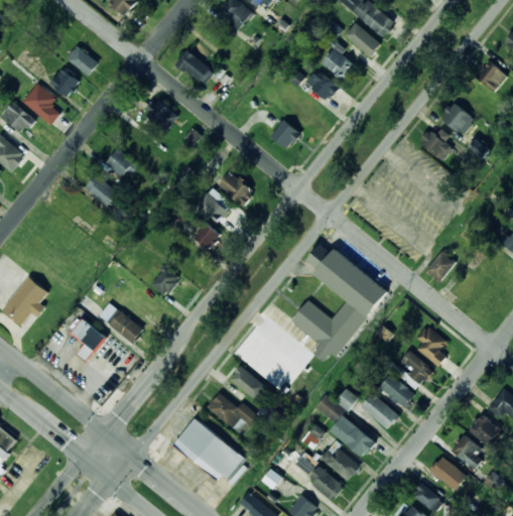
[(106,0),(123,17),(137,4),(133,0),(106,0)]
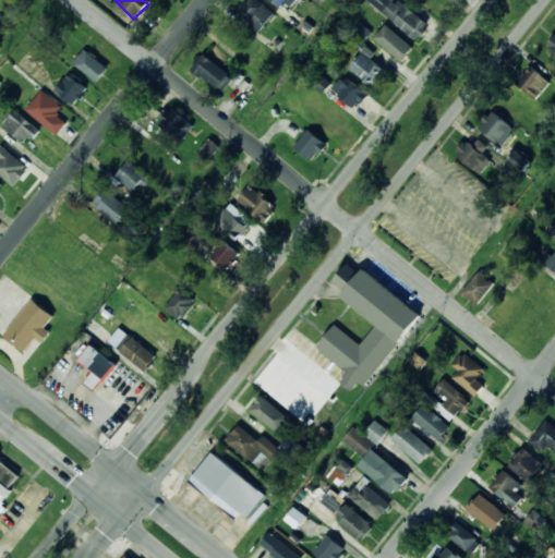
[(272,17),(254,0),(245,0),(234,12),(255,33),(272,17)]
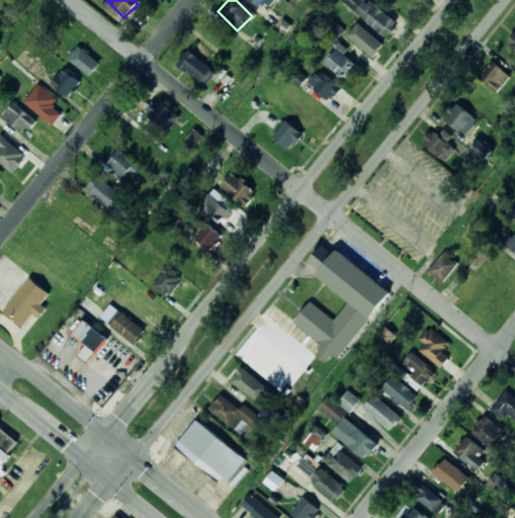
[(249,0),(260,9),(268,0),(249,0)]
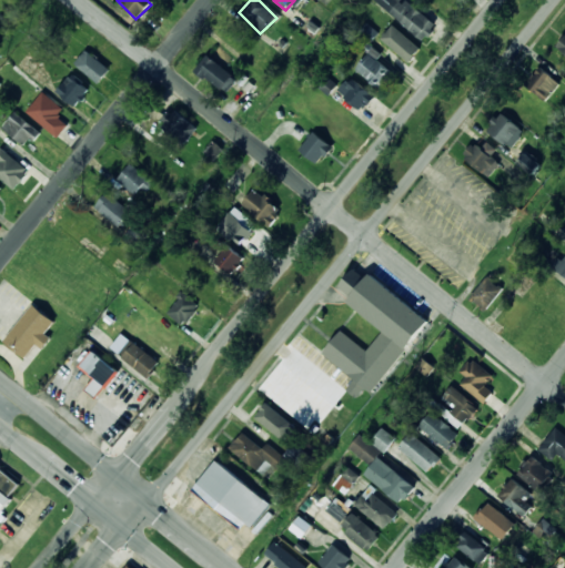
[(371,0),(371,1),(422,41),(435,26),(403,0),(371,0)]
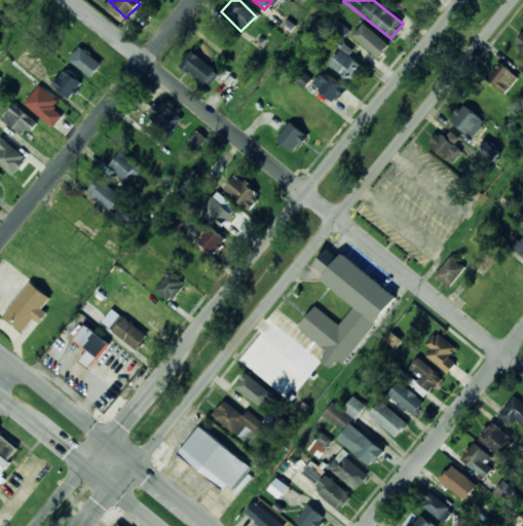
[(351,43),(372,59),(383,44),(363,28),(351,43)]
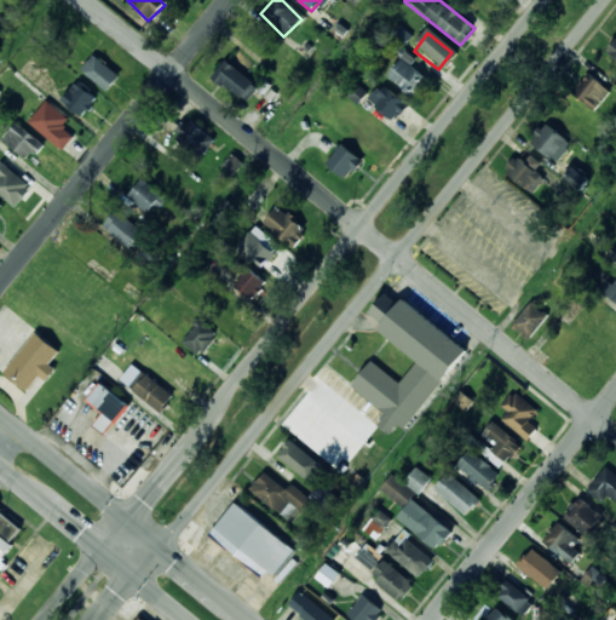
[(615,39),(605,53),(615,61),(615,39)]
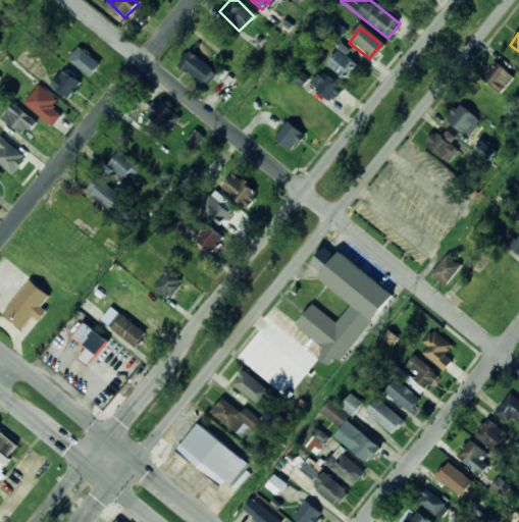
[(99,64),(76,45),(65,58),(89,77),(99,64)]
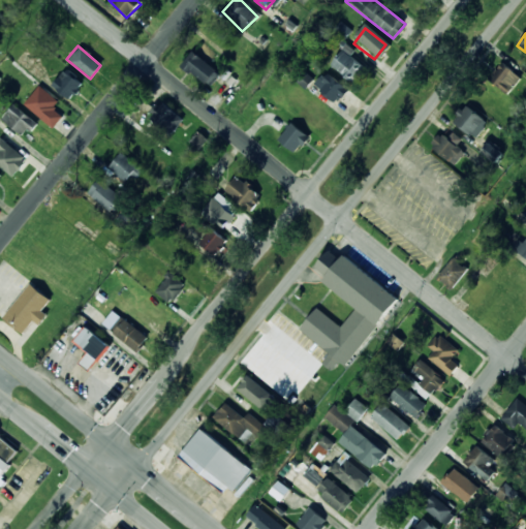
[(350,53),(351,53),(347,48),(331,60),(346,82),(363,70),(350,53)]
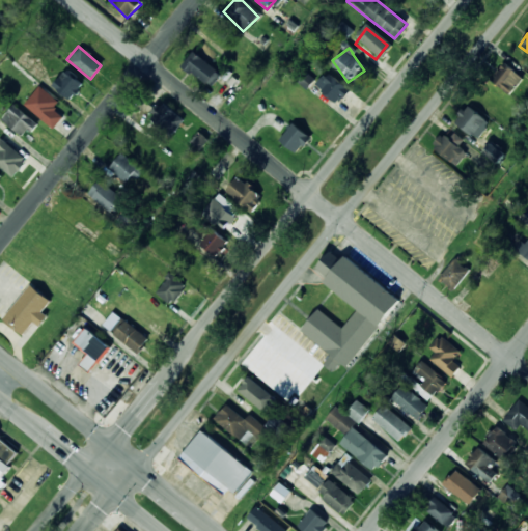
[(209,86),(219,73),(191,52),(181,65),(209,86)]
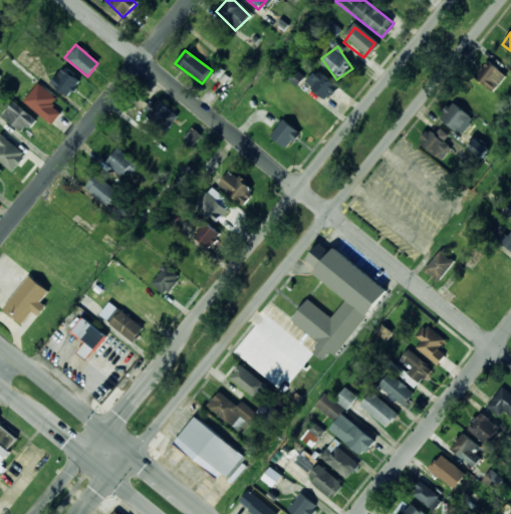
[(473,75),(489,91),(505,76),(488,60),(473,75)]
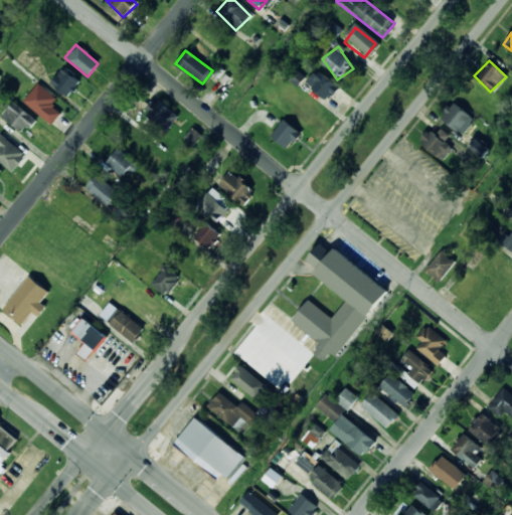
[(79,80),(62,66),(49,83),(66,97),(79,80)]
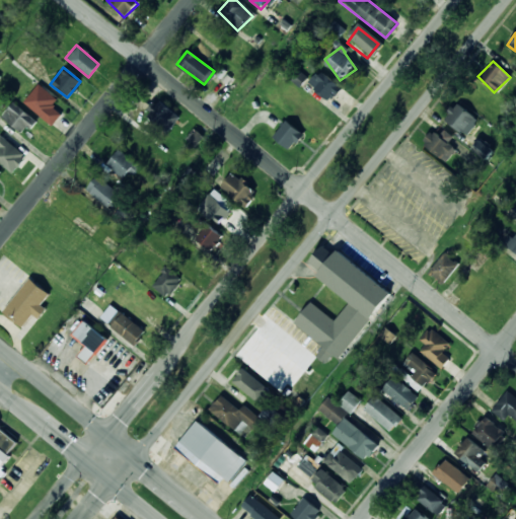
[(310,77),(322,100),(338,91),(325,69),(310,77)]
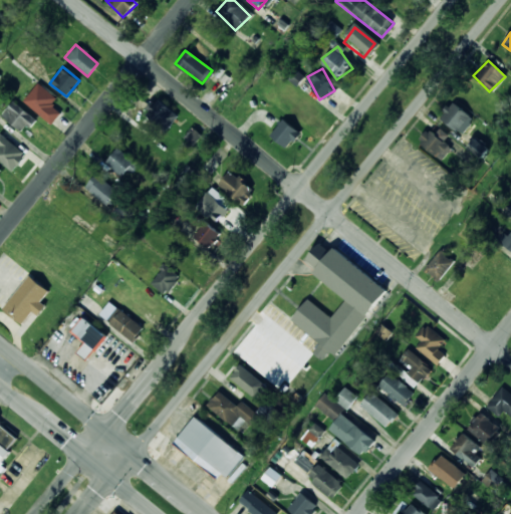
[(56,101),(37,83),(22,99),(48,125),(59,114),(51,106),(56,101)]
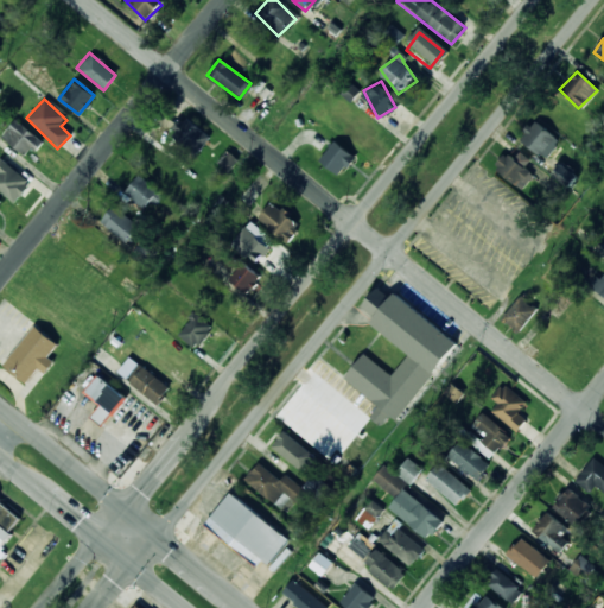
[(192,154),(208,139),(184,114),(167,130),(192,154)]
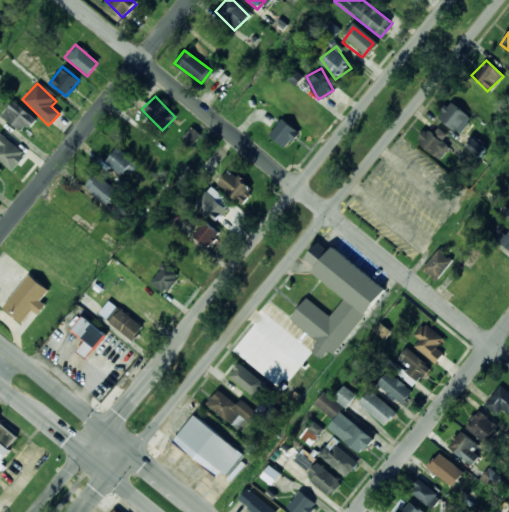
[(435,116),(458,133),(470,118),(447,100),(435,116)]
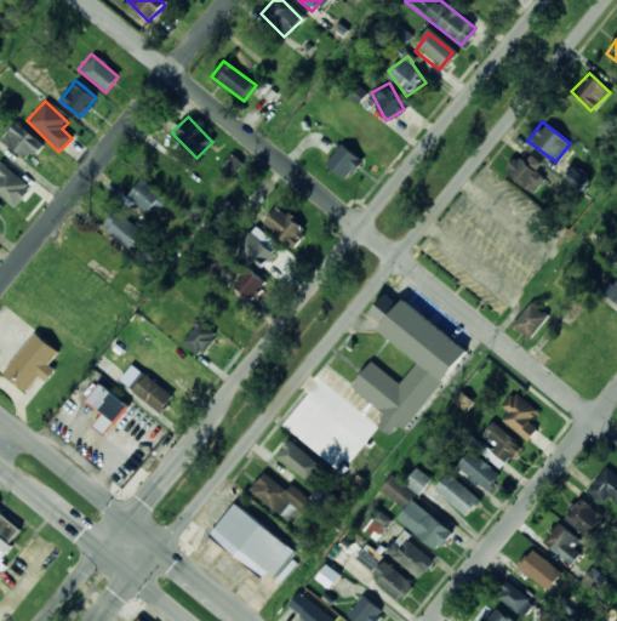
[(27,161),(41,146),(15,123),(0,138),(27,161)]
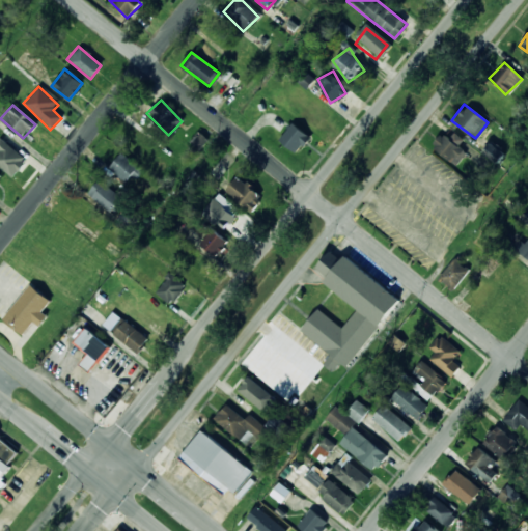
[(308,136),(290,122),(278,140),(296,152),(308,136)]
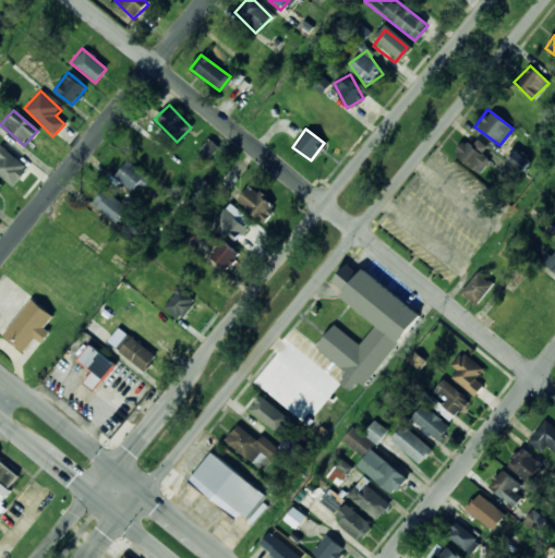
[(197,149),(208,158),(217,146),(207,137),(197,149)]
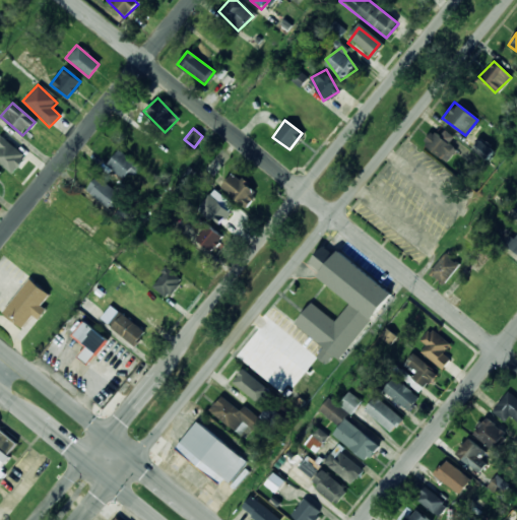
[(444,159),(453,146),(431,130),(422,143),(444,159)]
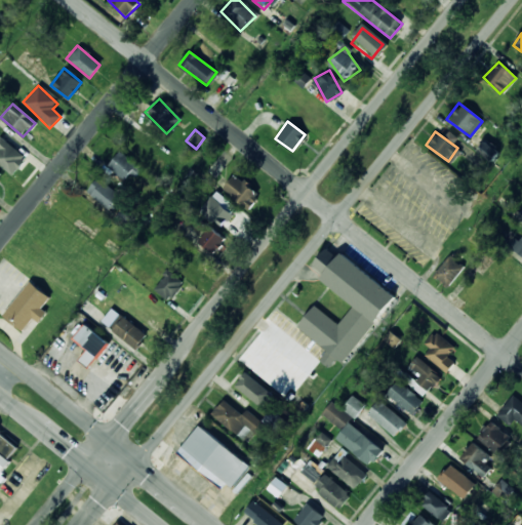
[(0,166),(4,169),(21,149),(8,139),(2,148),(0,146),(0,166)]
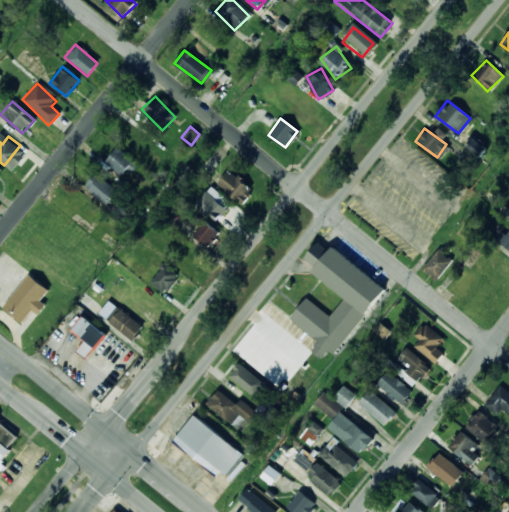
[(464,147),(477,158),(484,150),(471,139),(464,147)]
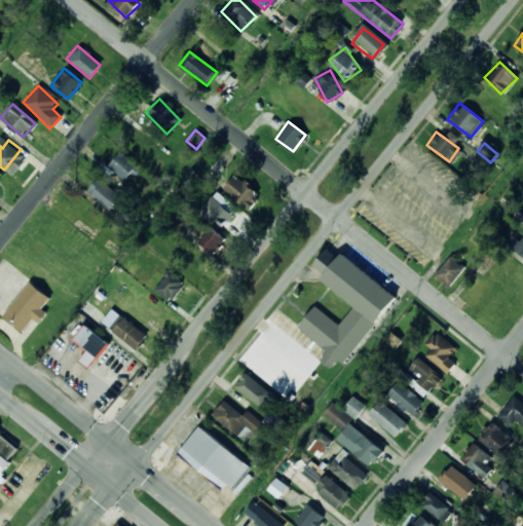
[(107,166),(126,183),(139,168),(119,152),(107,166)]
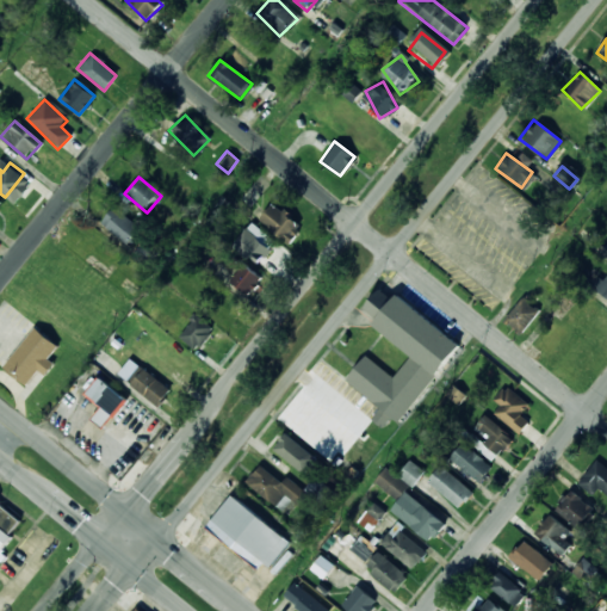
[(298,224),(271,203),(258,220),(284,241),(298,224)]
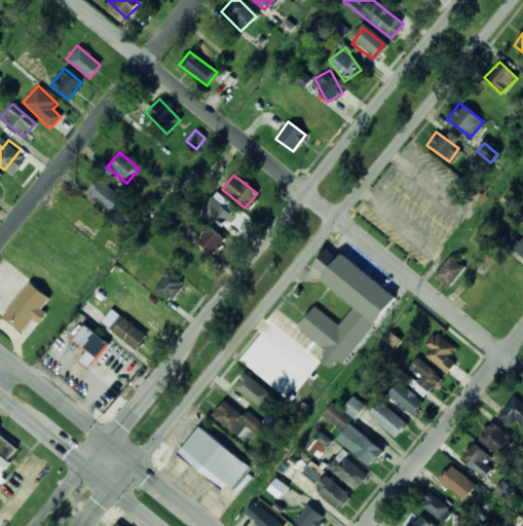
[(85,191),(107,211),(118,197),(97,178),(85,191)]
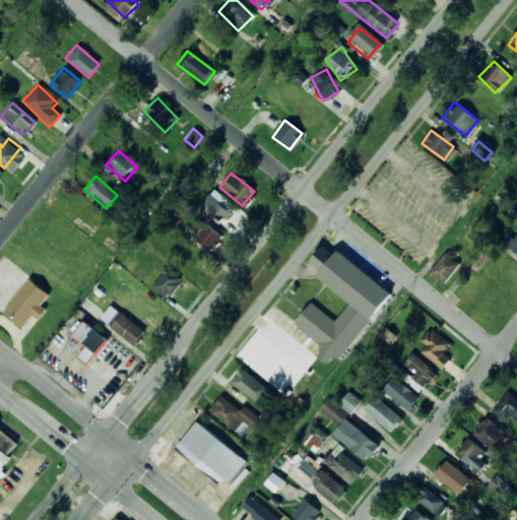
[(229,210),(207,196),(198,209),(218,224),(229,210)]
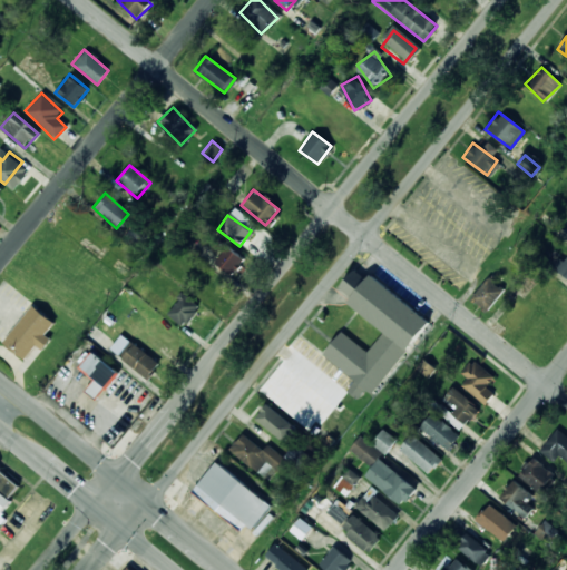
[(134,248),(147,233),(136,224),(123,238),(134,248)]
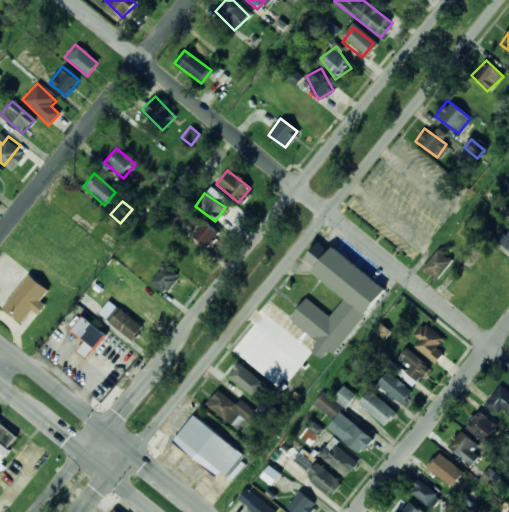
[(189,220),(196,226),(190,235),(205,247),(217,231),(194,213),(189,220)]
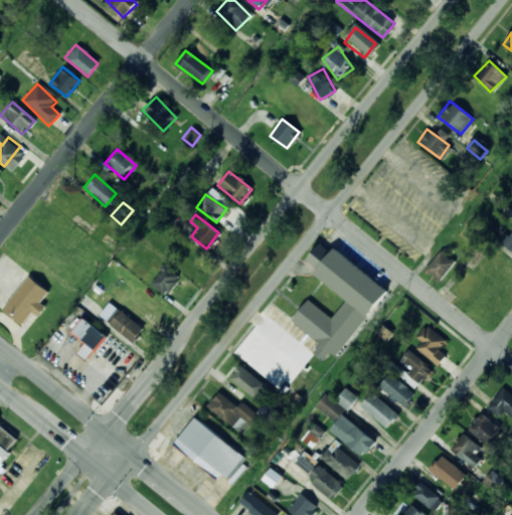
[(511,229),(501,241),(511,251),(511,229)]
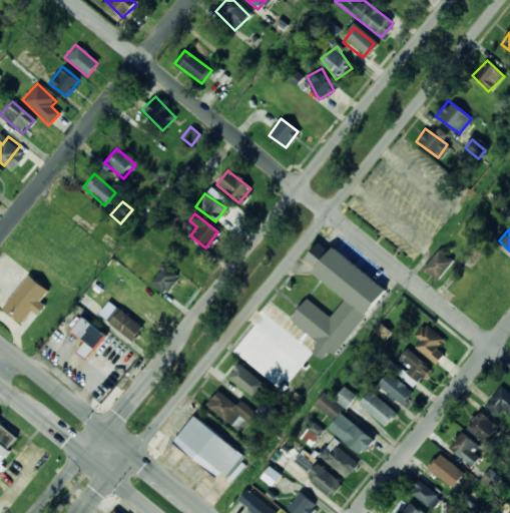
[(385,290),(321,238),(302,264),(345,298),(329,318),(306,299),(289,320),(318,343),(311,352),(320,359),(326,350),(333,355),(385,290)]
